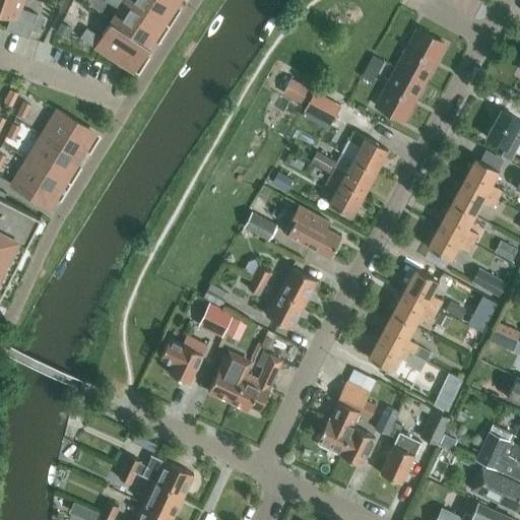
[(0,0),(0,14),(10,19),(33,28),(38,15),(19,8),(22,0),(0,0)]
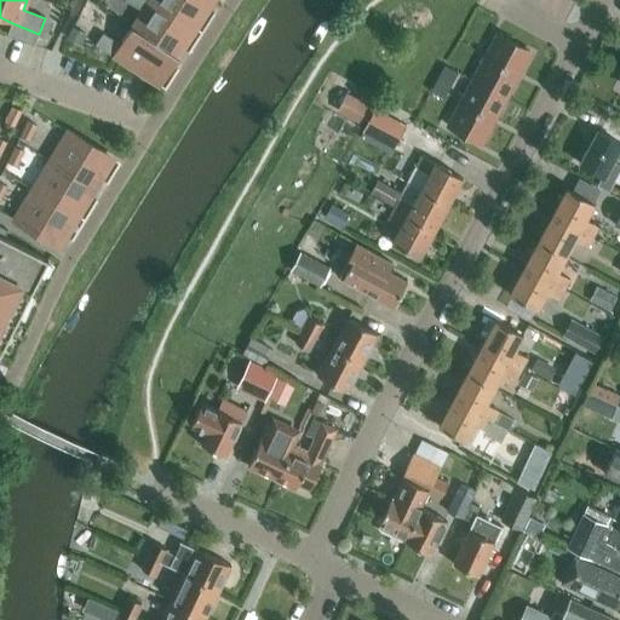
[(127,0),(142,10),(131,27),(178,58),(197,30),(150,0),(127,0)]
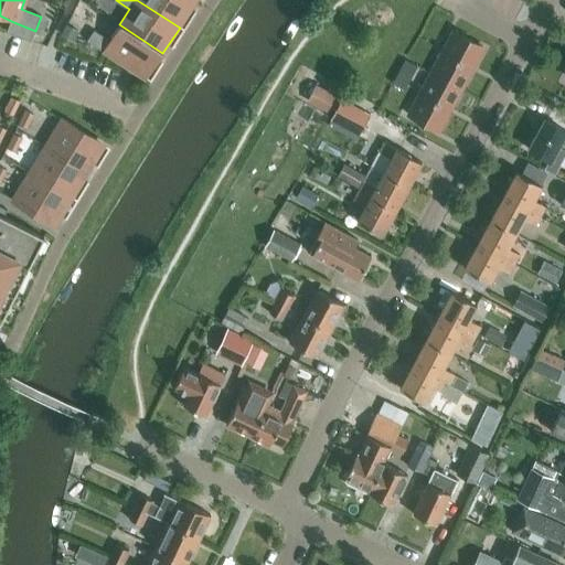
[(137,0),(180,28),(196,2),(193,0),(137,0)]
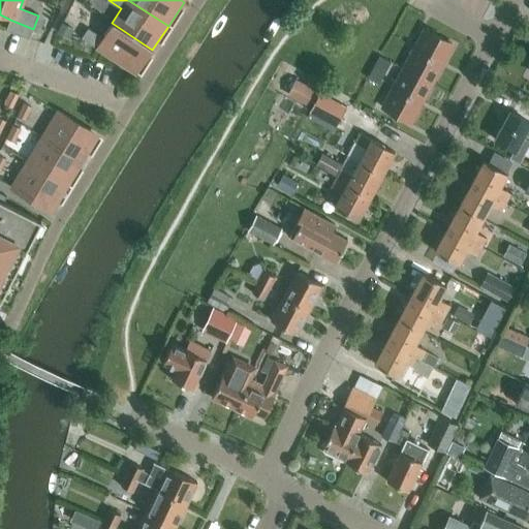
[(152,50),(112,23),(102,37),(88,28),(82,37),(96,47),(96,48),(136,73),(152,50)]
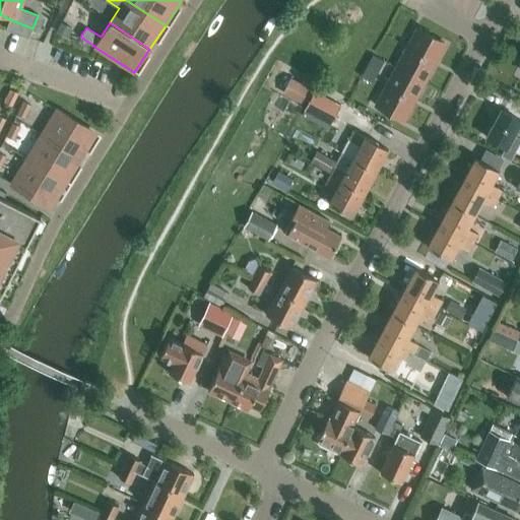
[(72,29),(61,24),(57,34),(68,38),(72,29)]
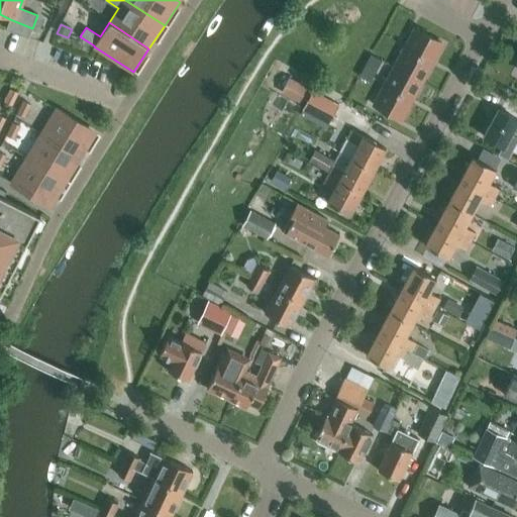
[(416,28),(395,67),(421,81),(442,42),(416,28)]
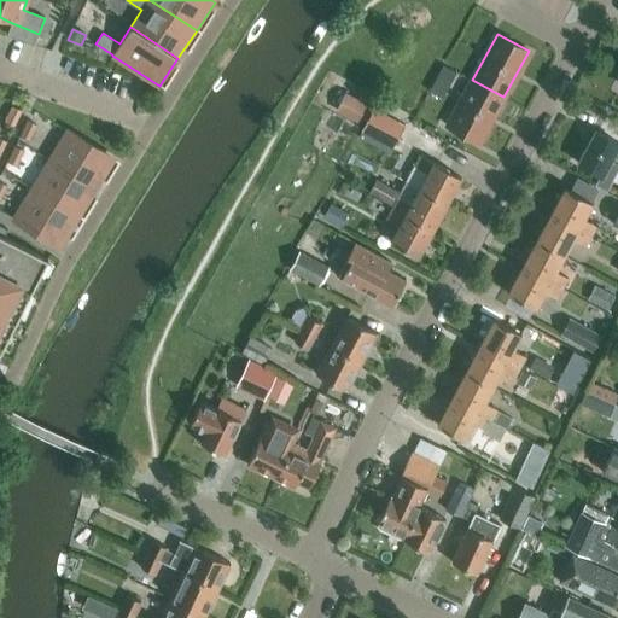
[(458,73),(443,64),(435,79),(449,87),(458,73)]
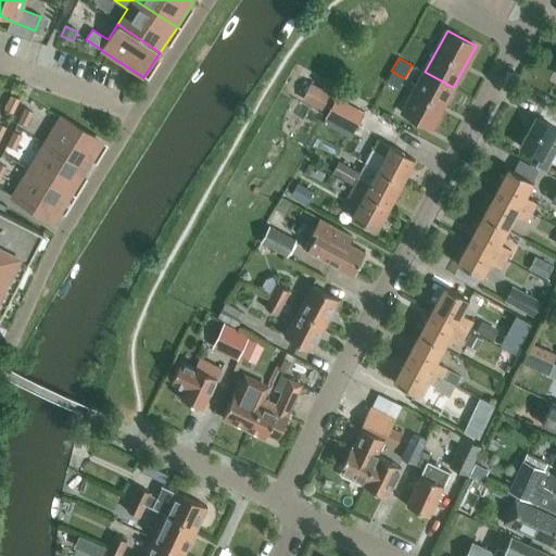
[(453,87),(425,72),(402,113),(431,128),(453,87)]
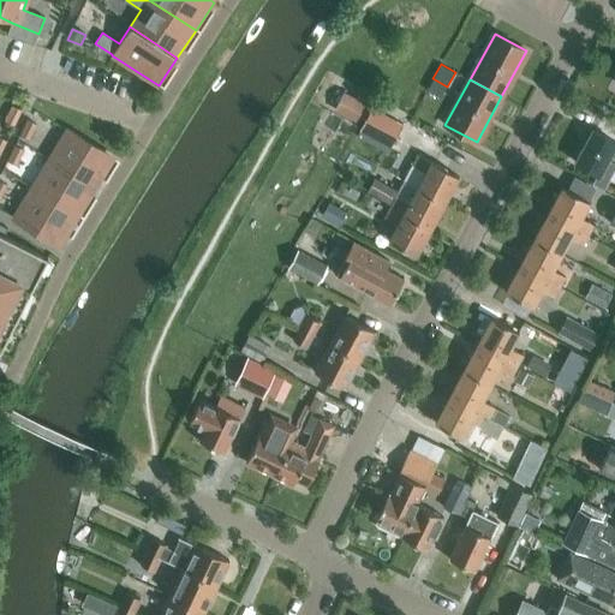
[(365,103),(344,93),(334,111),(356,121),(365,103)]
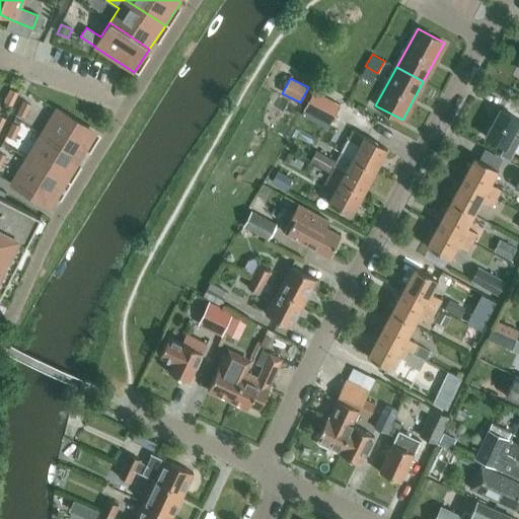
[(4,101),(11,105),(18,92),(10,88),(4,101)]
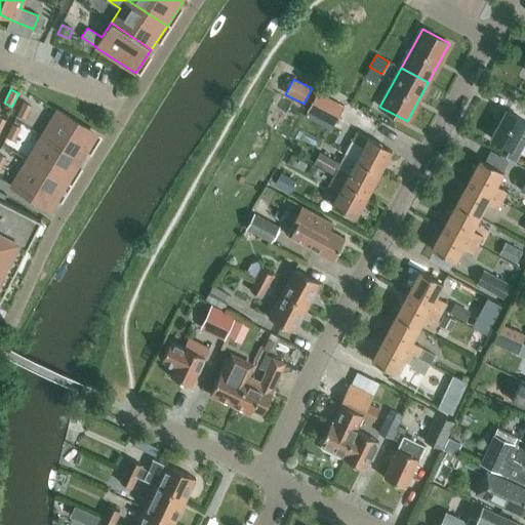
[(344,107),(322,95),(315,107),(336,119),(344,107)]
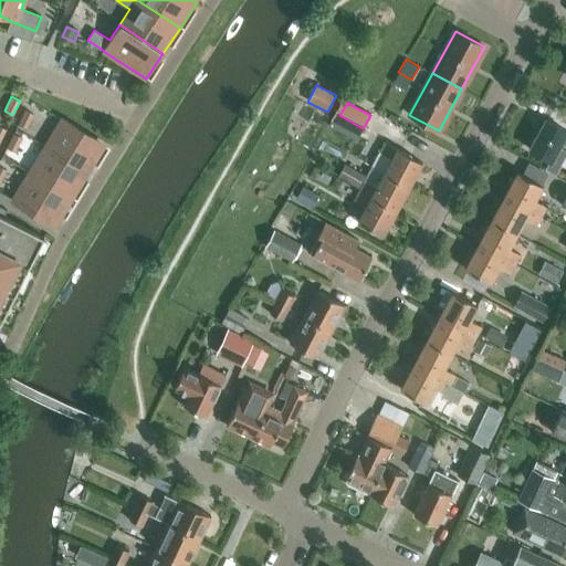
[(33,114),(25,109),(19,124),(27,128),(33,114)]
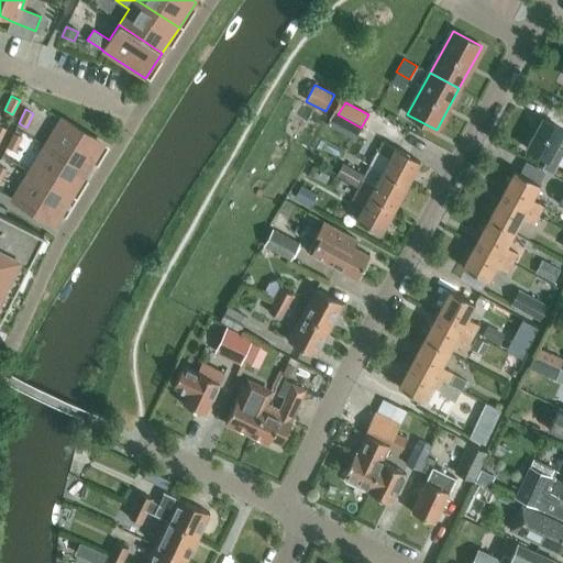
[(44,145),(88,172),(105,145),(61,119),(44,145)]
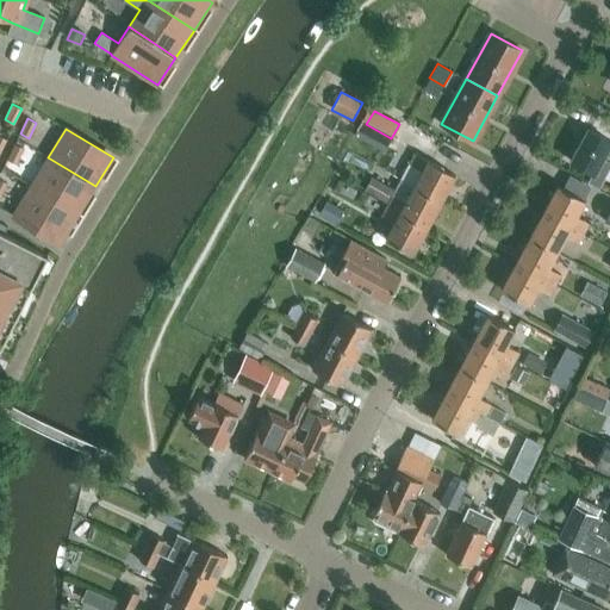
[(609,155),(609,139),(589,129),(571,161),(592,173),(589,181),(598,187),(609,166),(609,161),(602,157),(605,153),(609,155)]
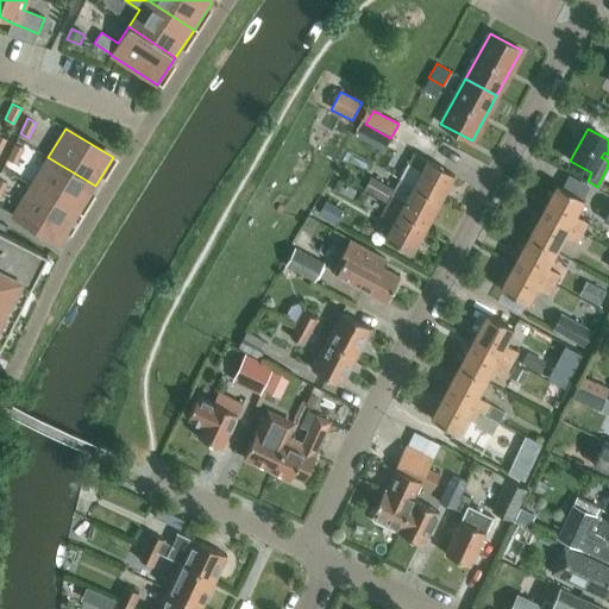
[(24,148),(14,143),(7,158),(17,163),(24,148)]
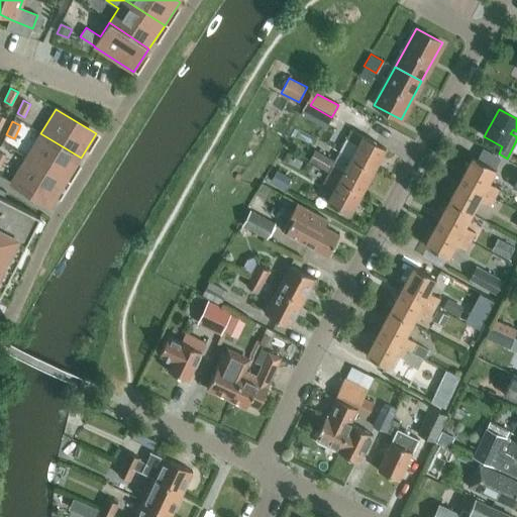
[(339,151),(374,171),(386,147),(363,135),(351,129),(339,151)]
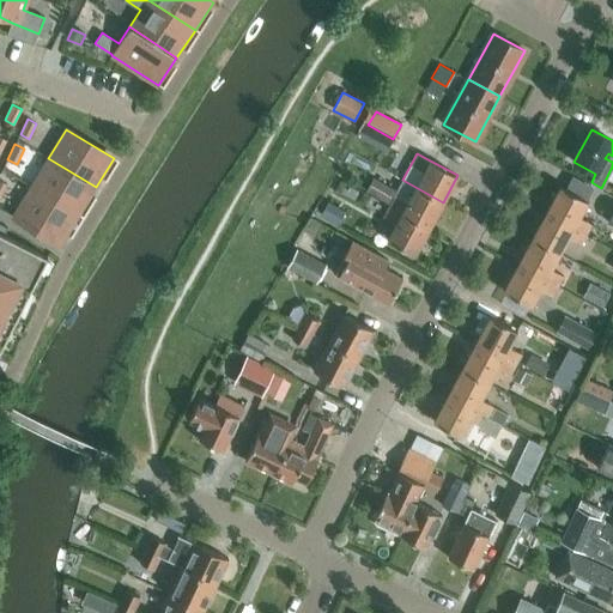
[(78,216),(96,187),(48,158),(30,186),(78,216)]
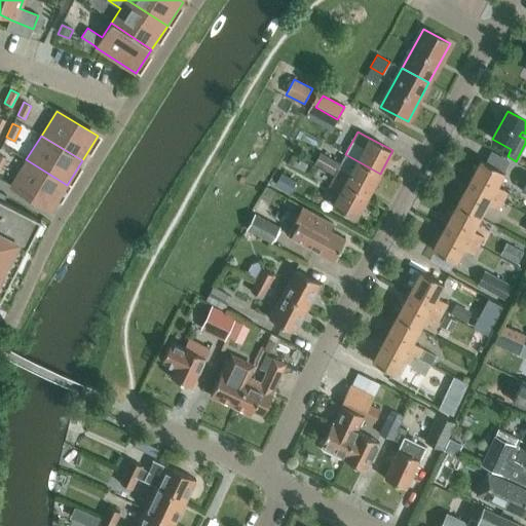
[(338,163),(322,153),(314,164),(332,175),(338,163)]
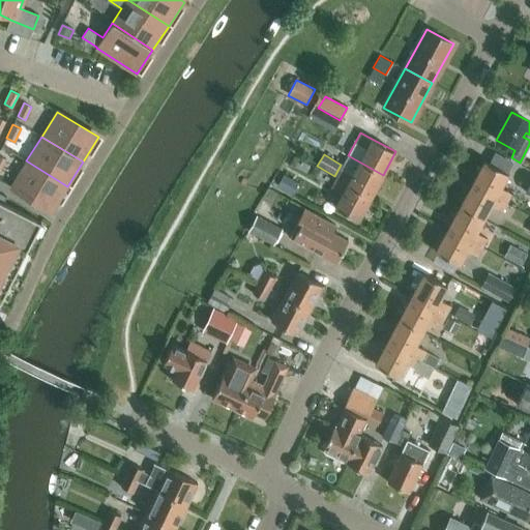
[(336,178),(371,197),(383,175),(348,155),(336,178)]
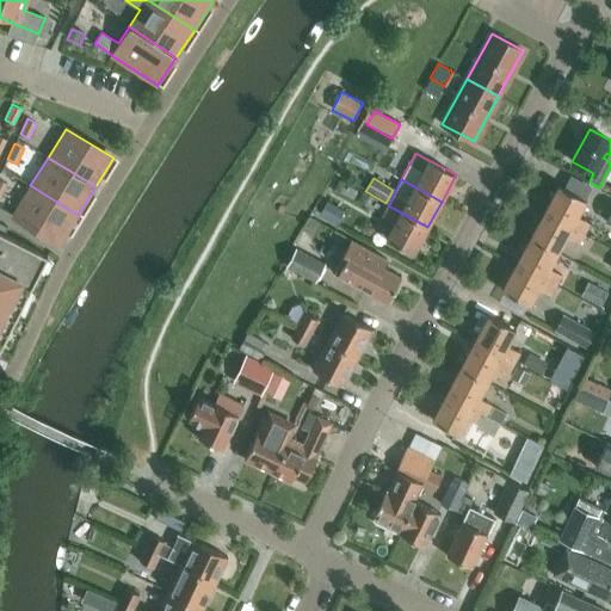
[(61,244),(78,215),(30,185),(13,214),(61,244)]
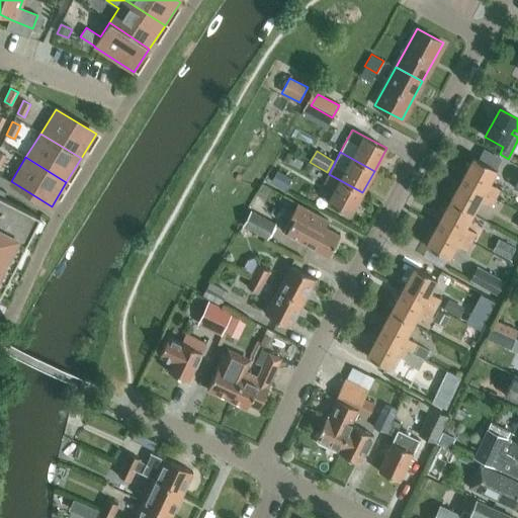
[(473,157),(461,179),(496,197),(500,189),(489,183),(497,169),(473,157)]
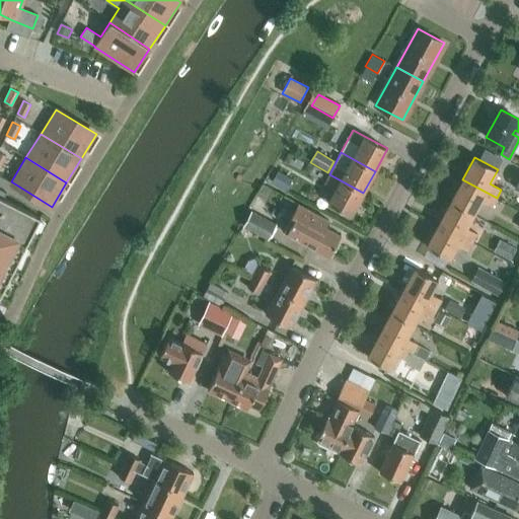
[(278,171),(272,182),(285,190),(292,178),(278,171)]
